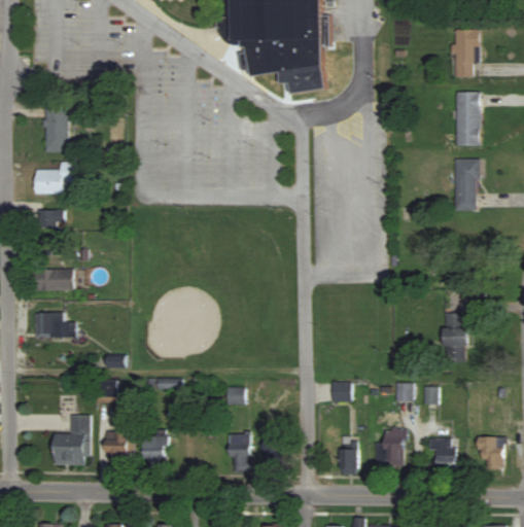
[(220,0),(222,41),(243,40),(244,72),(323,70),(320,0),(220,0)]
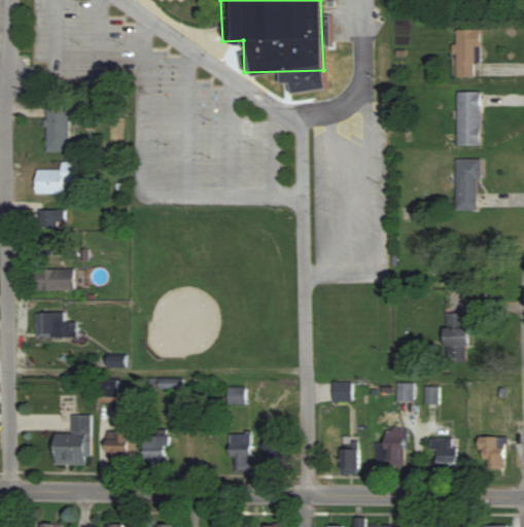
[(478,63),(478,29),(452,29),(452,77),(472,77),(472,63),(478,63)]
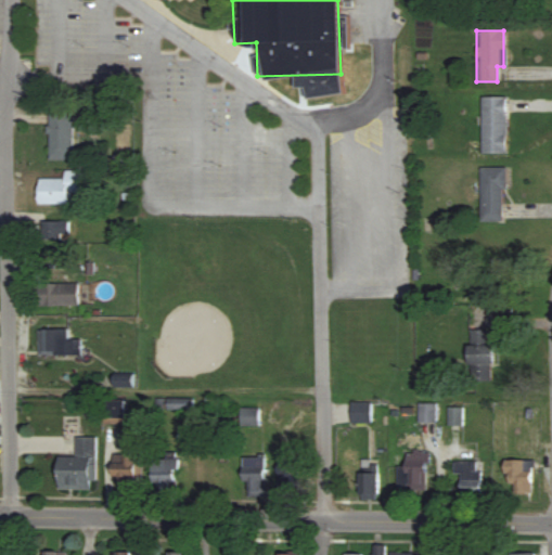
[(503,97),(478,97),(478,153),(503,153),(503,97)]
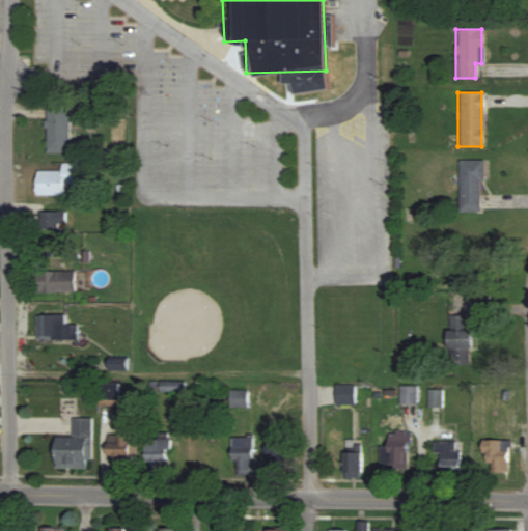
[(66,105),(44,105),(44,154),(66,154),(66,105)]
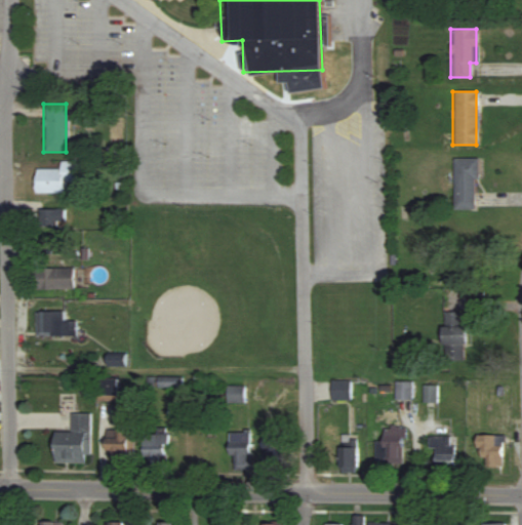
[(474,158),(451,158),(451,209),(474,209),(474,158)]
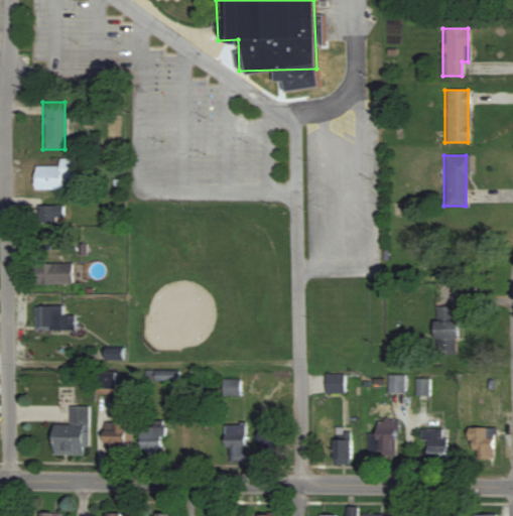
[(62,190),(62,179),(76,179),(76,159),(57,159),(57,166),(33,166),(33,190),(62,190)]
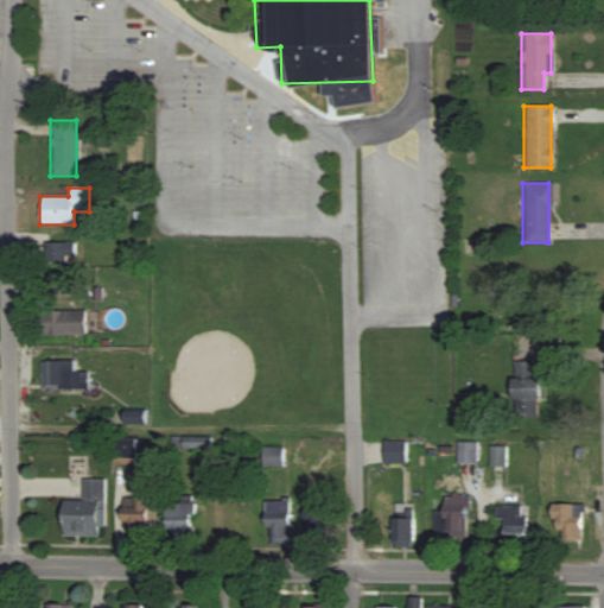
[(72,261),(72,244),(43,244),(43,261),(72,261)]
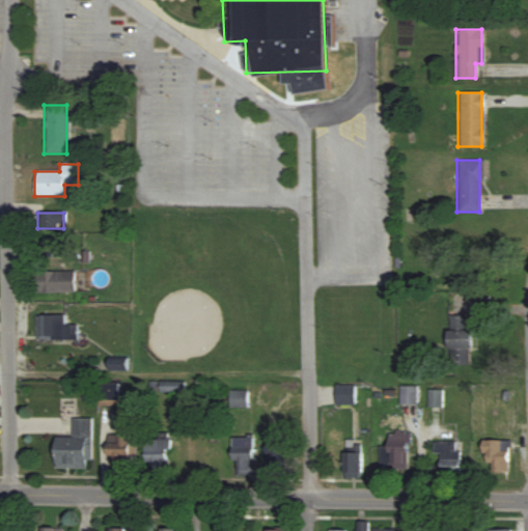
[(31,294),(74,294),(74,271),(31,271),(31,294)]
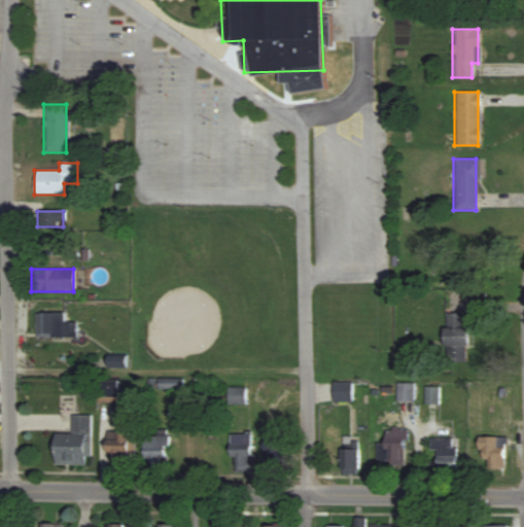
[(63,313),(35,313),(35,337),(75,337),(75,322),(63,322),(63,313)]
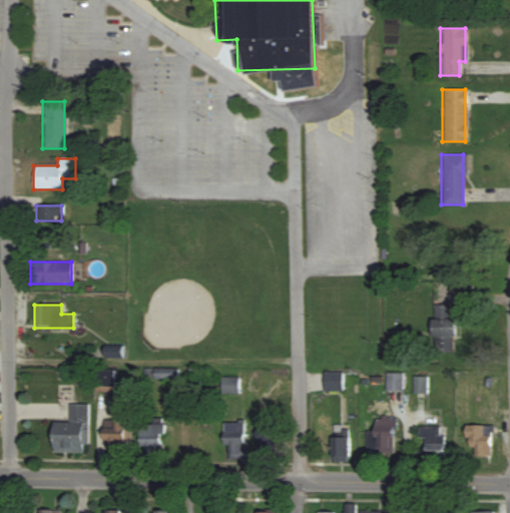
[(430,352),(452,352),(452,305),(430,305),(430,352)]
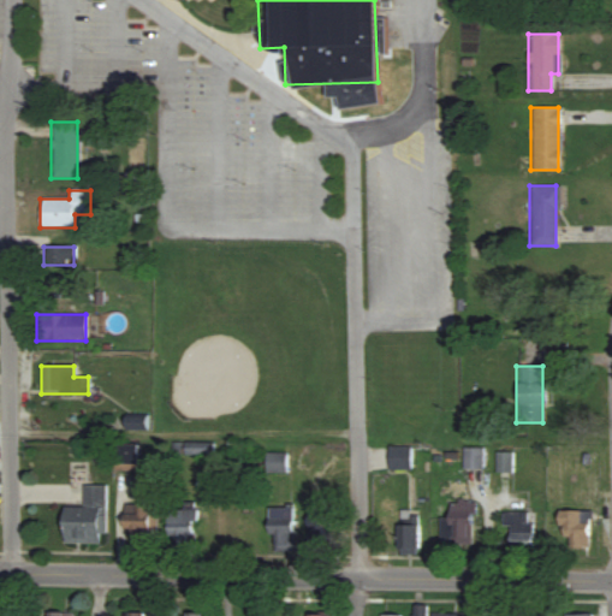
[(213,456),(213,443),(170,443),(170,456),(213,456)]
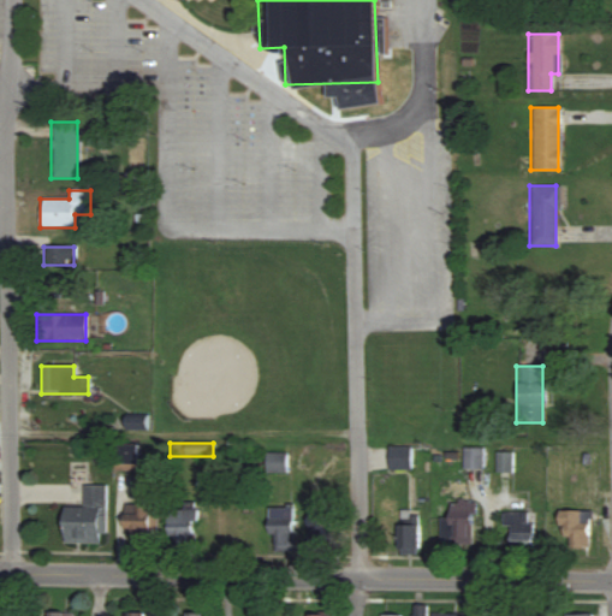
[(137,471),(137,444),(113,444),(113,471),(137,471)]
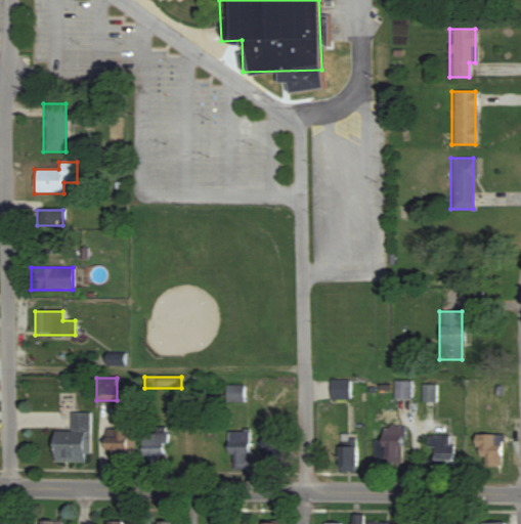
[(347,399),(347,380),(328,380),(328,399),(347,399)]
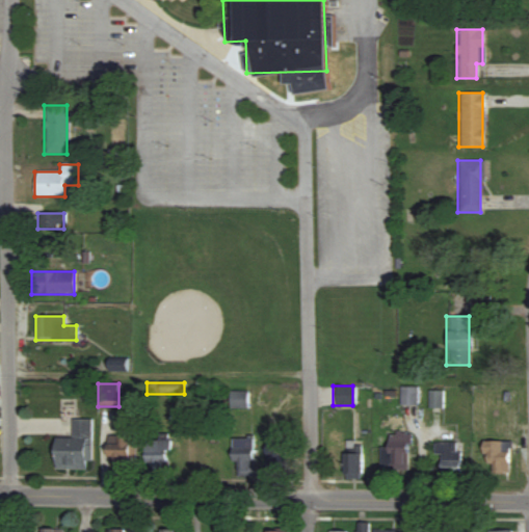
[(398,403),(415,403),(415,387),(398,387),(398,403)]
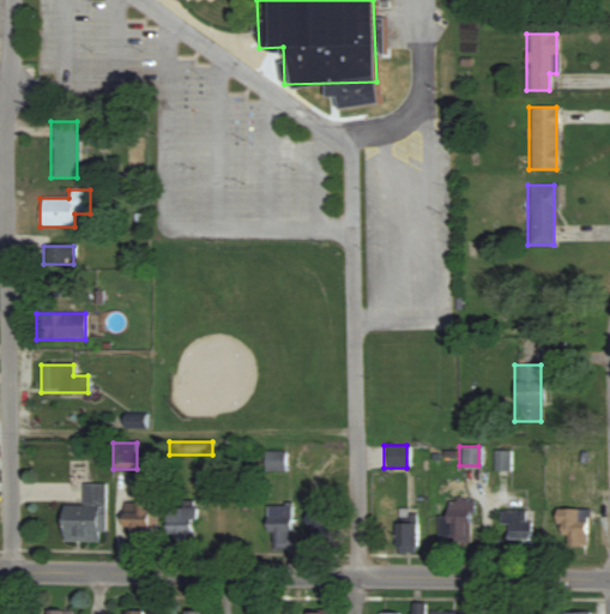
[(507,450),(491,450),(491,470),(507,470),(507,450)]
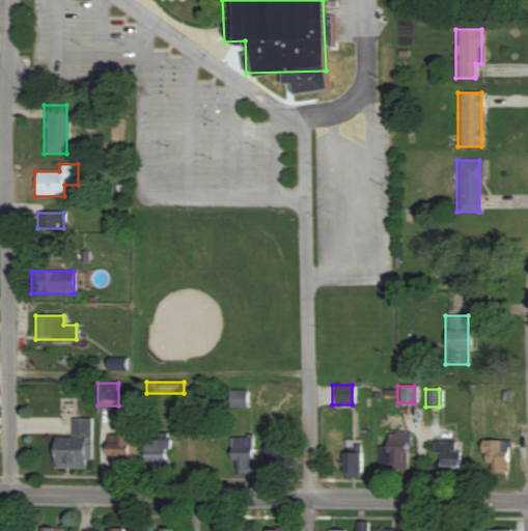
[(244,390),(228,390),(228,408),(244,408),(244,390)]
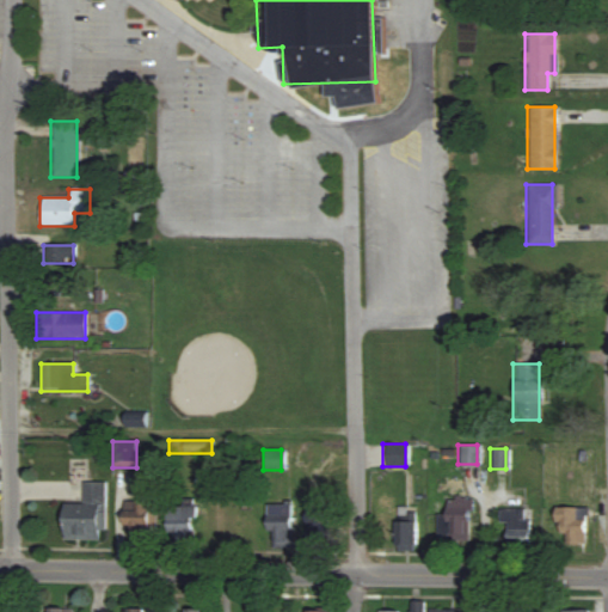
[(61,539),(103,539),(103,482),(81,482),(81,503),(61,503),(61,539)]
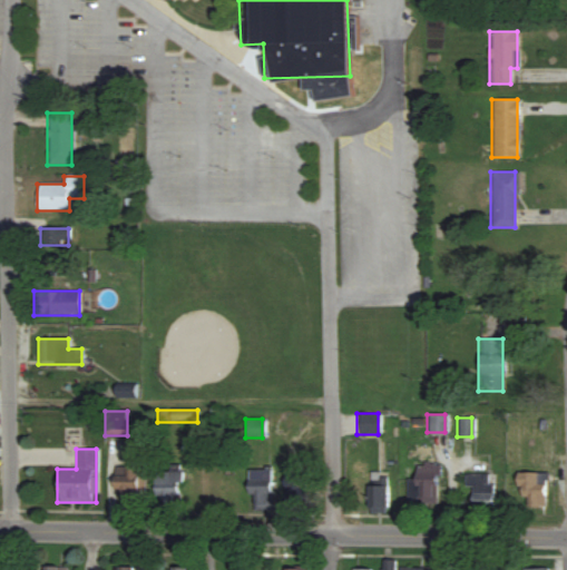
[(303,501),(303,460),(282,460),(282,501),(303,501)]
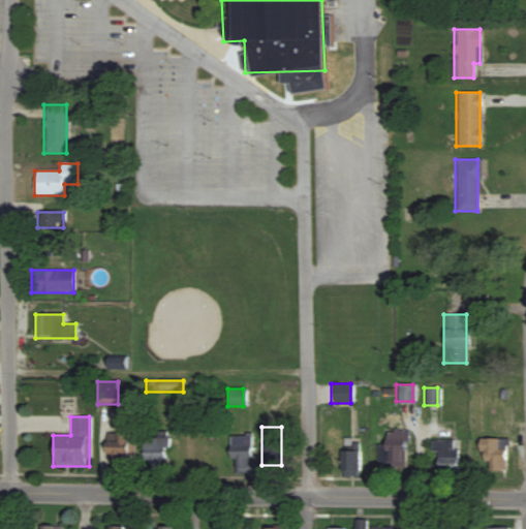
[(383,430),(383,444),(375,444),(375,466),(404,466),(404,430),(383,430)]
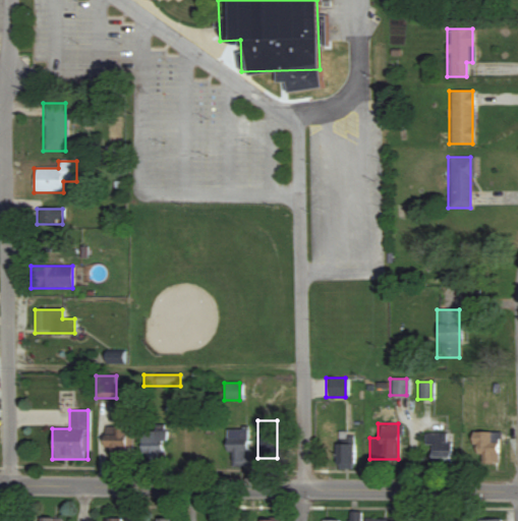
[(104,457),(126,457),(126,426),(104,426),(104,457)]
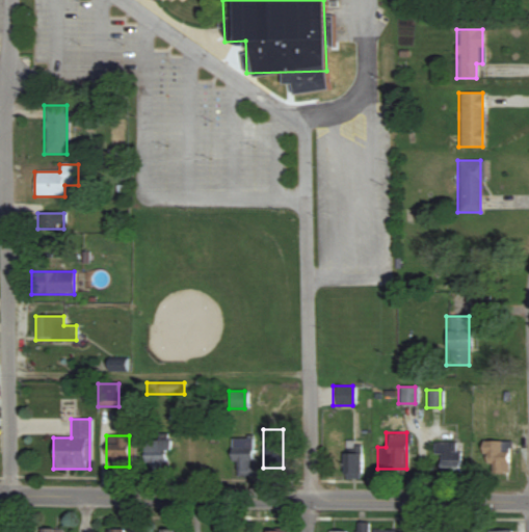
[(252,476),(252,439),(231,439),(231,476),(252,476)]
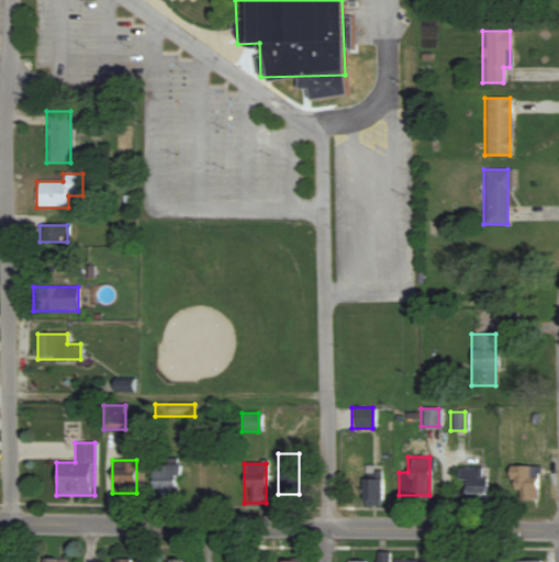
[(152,497),(178,497),(178,464),(152,464),(152,497)]
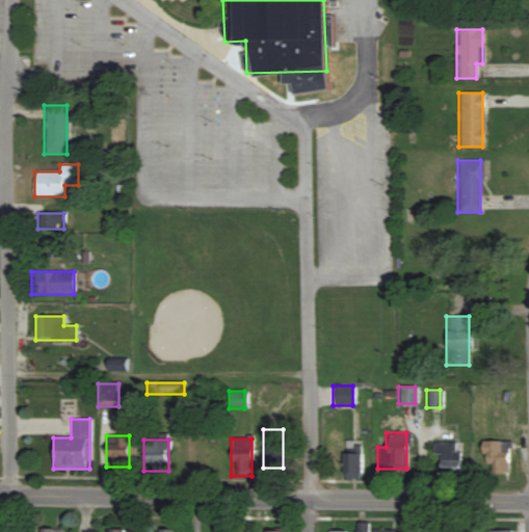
[(483,440),(483,472),(505,472),(505,440),(483,440)]
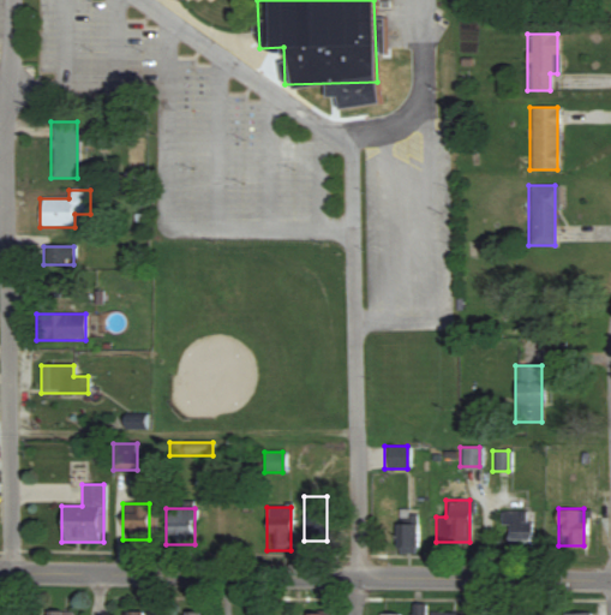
[(528,511),(504,511),(504,547),(528,547),(528,511)]
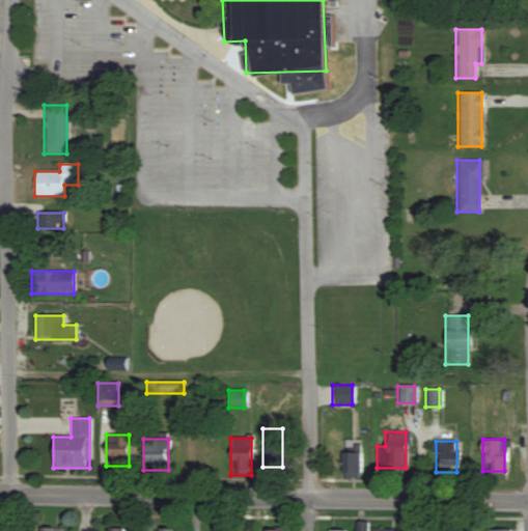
[(339,451),(339,472),(358,472),(358,451),(339,451)]
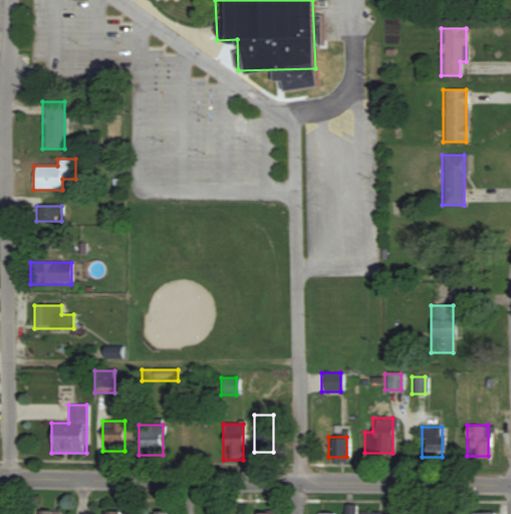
[(352,513),(353,504),(342,504),(341,513),(352,513)]
